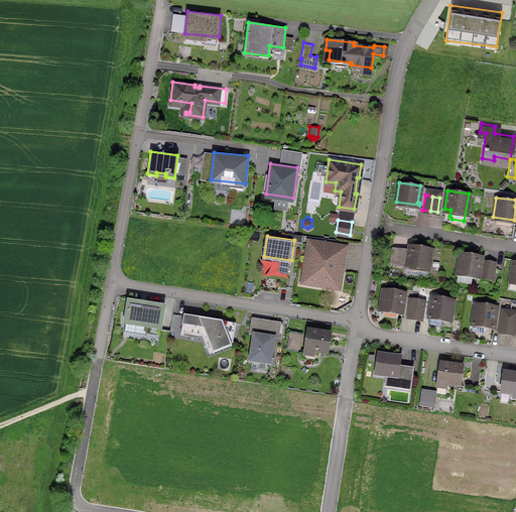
[(348,244),(307,238),(300,281),(340,288),(348,244)]
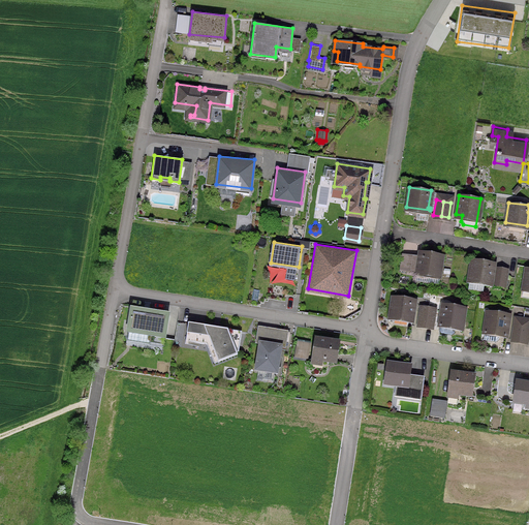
[(441,254),(419,251),(416,270),(438,273),(441,254)]
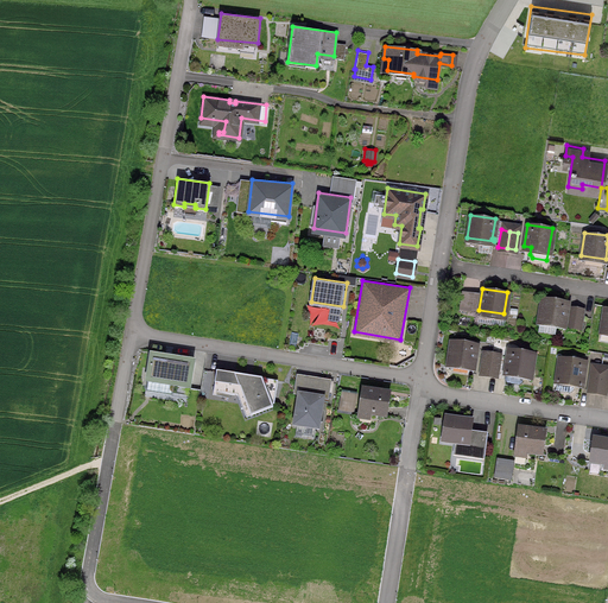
[(458,308),(467,309),(469,291),(461,290),(458,308)]
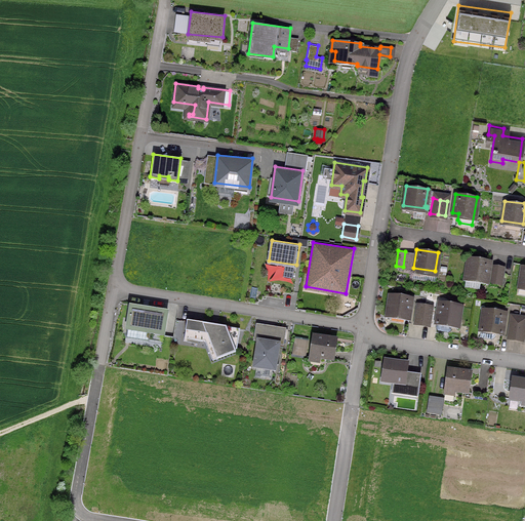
[(465,276),(486,279),(489,261),(468,256),(465,276)]
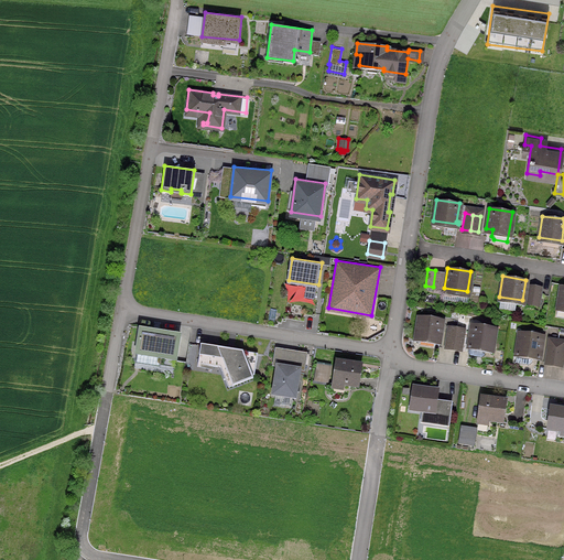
[(538,302),(541,286),(528,284),(525,298),(528,301),(538,302)]
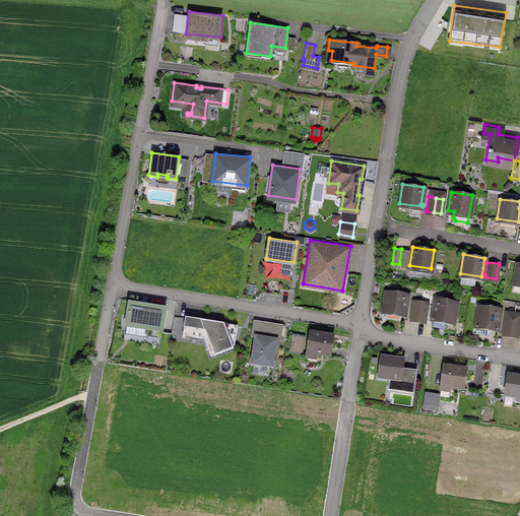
[(383,309),(404,313),(407,294),(386,291),(383,309)]
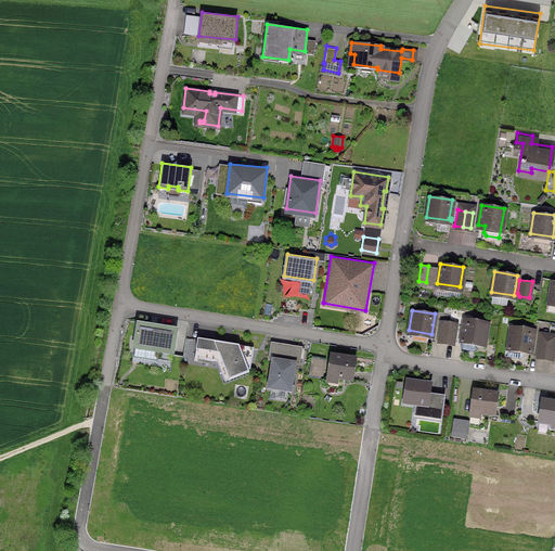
[(487,322),(464,318),(461,338),(460,345),(462,347),(473,349),(476,347),(477,341),(483,342),(487,322)]
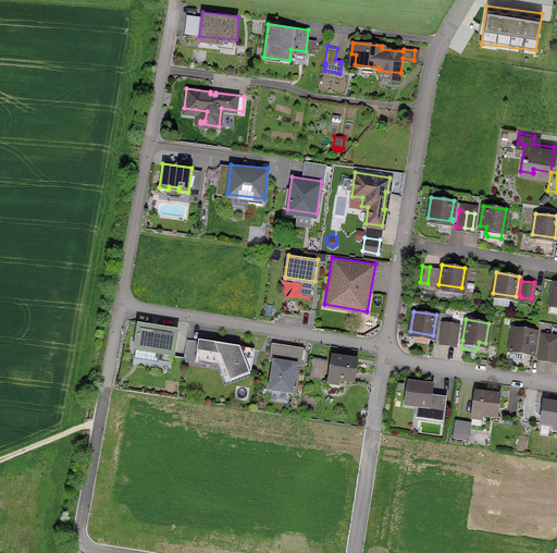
[(438,341),(447,342),(450,322),(442,320),(438,341)]
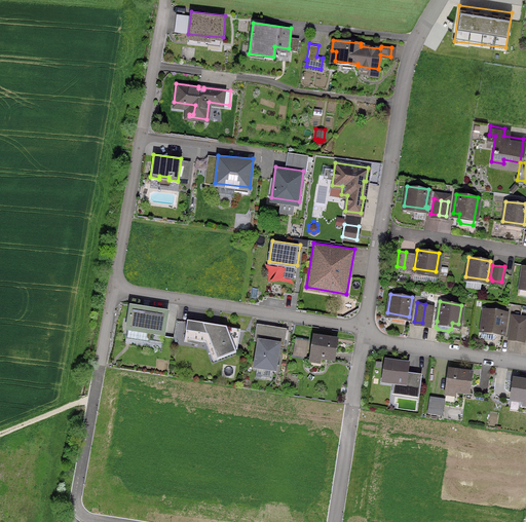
[(167,309),(130,303),(127,327),(163,332),(167,309)]
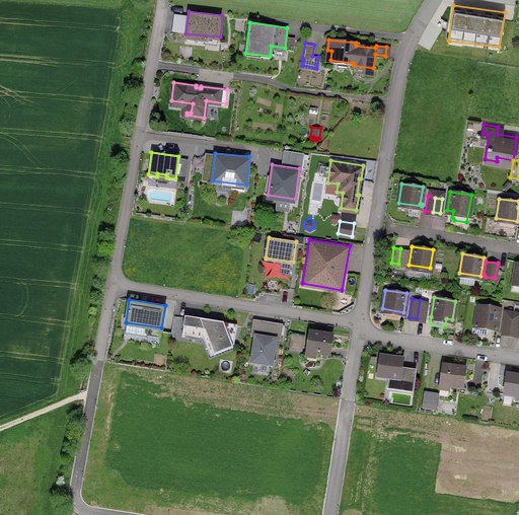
[(427,301),(420,300),(417,318),(424,319),(427,301)]
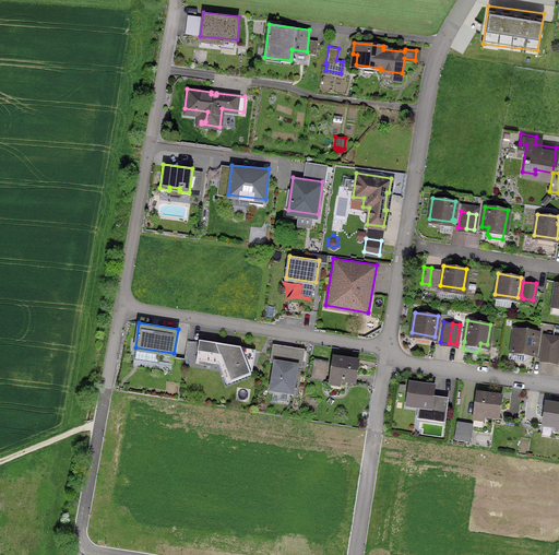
[(534,352),(537,331),(514,328),(511,352),(510,357),(522,358),(526,356),(527,351),(534,352)]
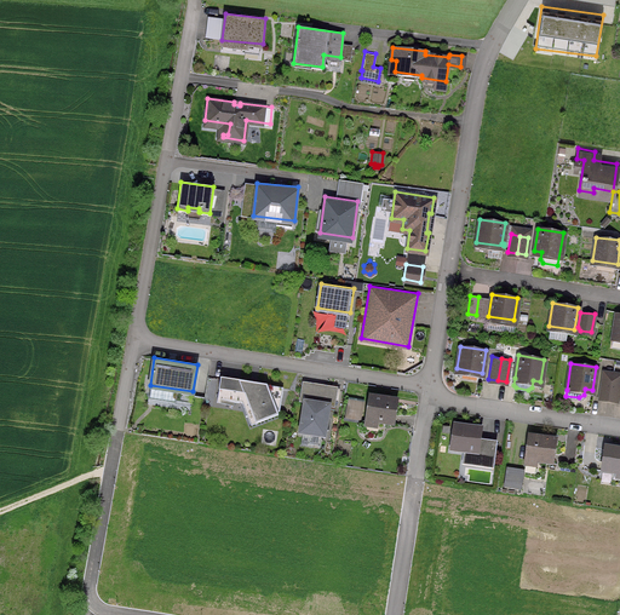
[(598,396),(608,397),(612,371),(602,369),(598,396)]
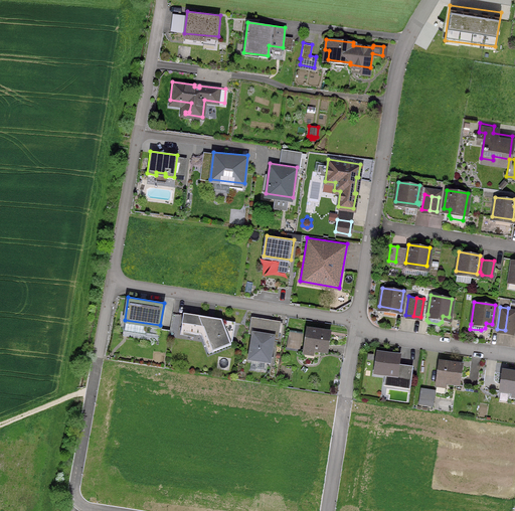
[(514,311),(514,309),(508,308),(505,330),(512,331),(514,311)]
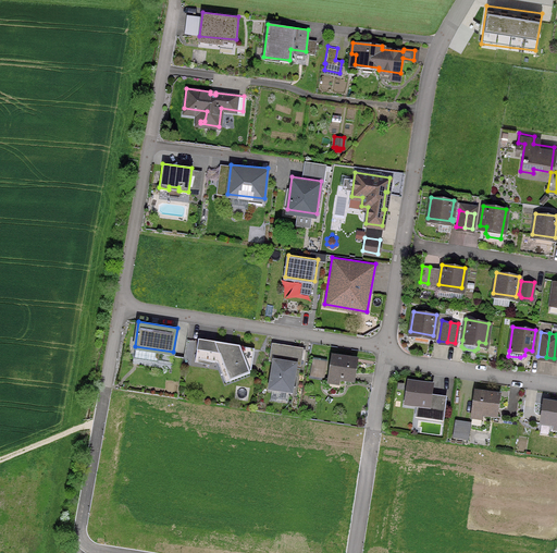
[(255,346),(199,338),(196,358),(220,361),(225,377),(251,367),(255,346)]
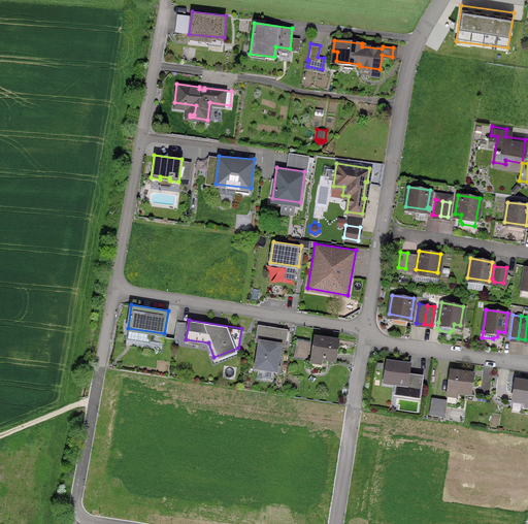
[(321,357),(334,359),(337,339),(314,336),(310,359),(320,361),(321,357)]
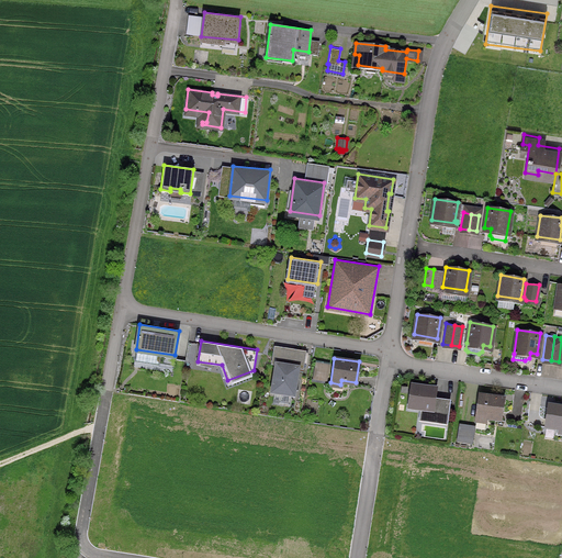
[(301,365),(277,360),(272,390),(295,394),(301,365)]
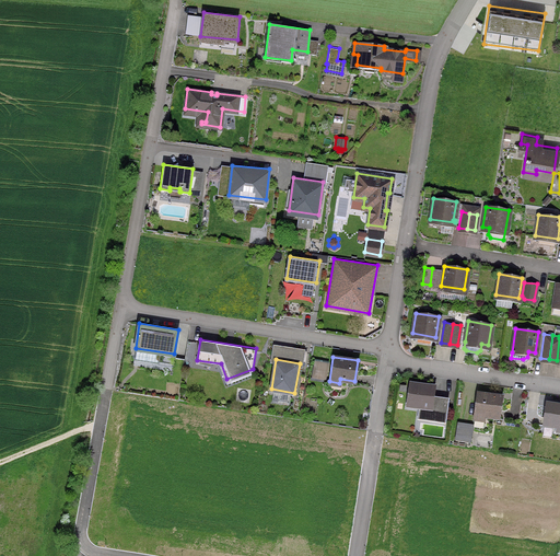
[(312,374),(325,377),(327,361),(314,359),(312,374)]
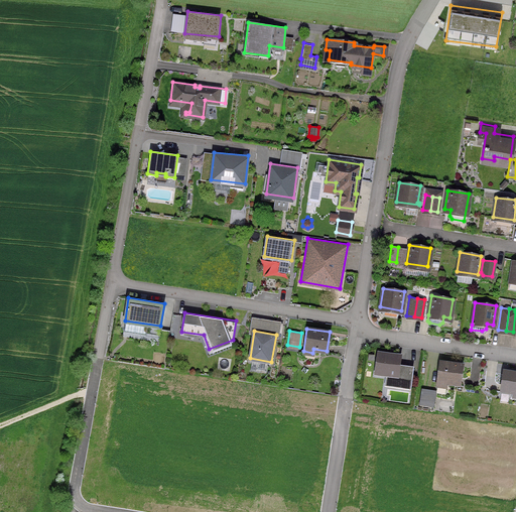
[(395,385),(409,387),(412,366),(398,364),(400,355),(377,352),(375,371),(396,374),(395,385)]
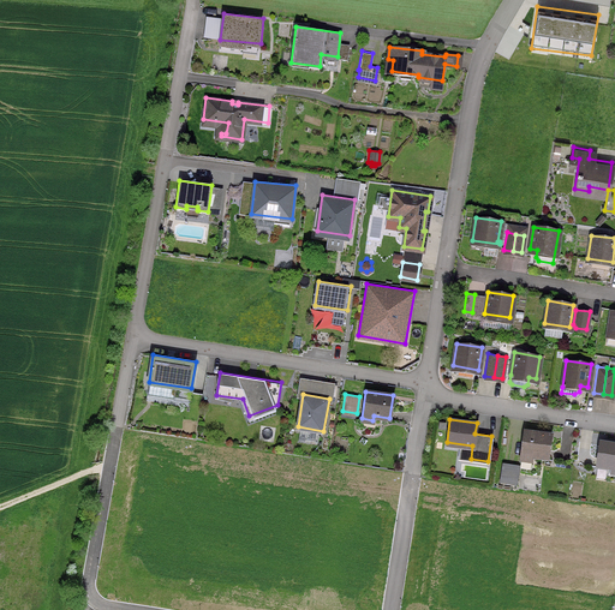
[(520,453),(548,456),(550,435),(524,430),(520,453)]
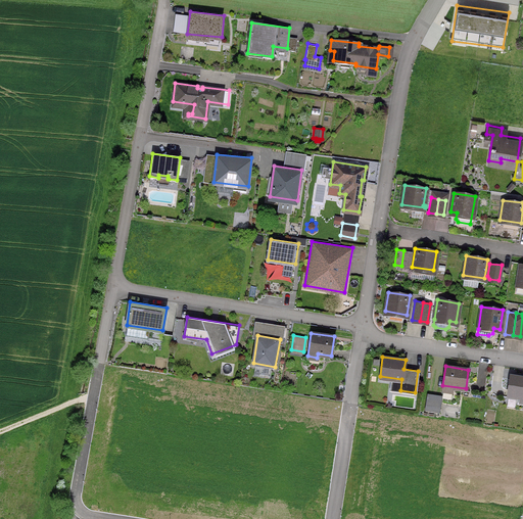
[(522,396),(522,377),(510,375),(507,394),(522,396)]
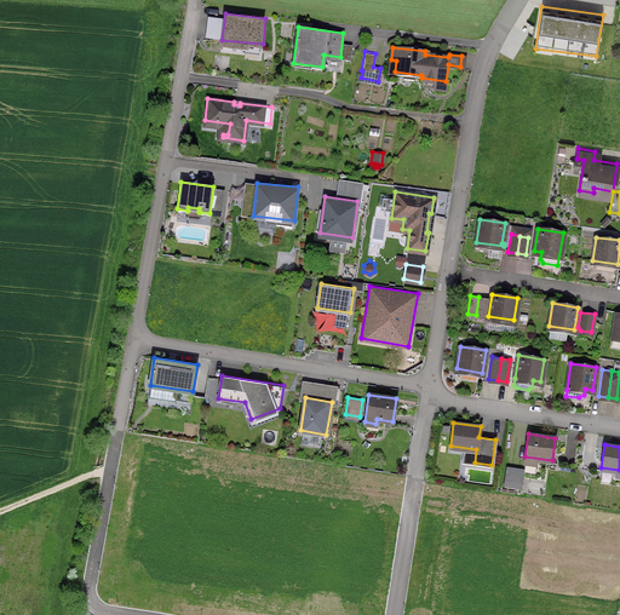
[(503,483),(521,486),(523,469),(505,466),(503,483)]
